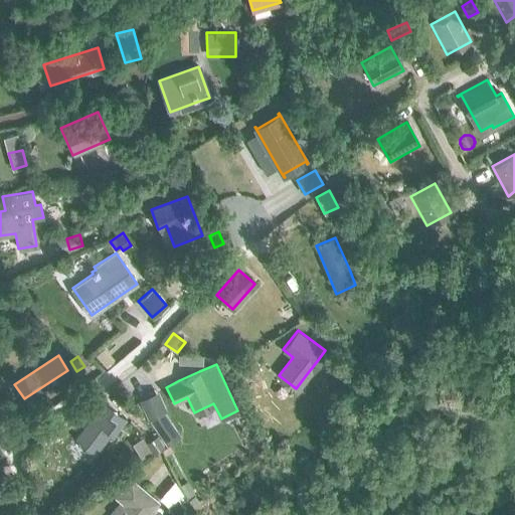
[(76,438),(94,451),(108,434),(114,437),(127,419),(104,402),(76,438)]
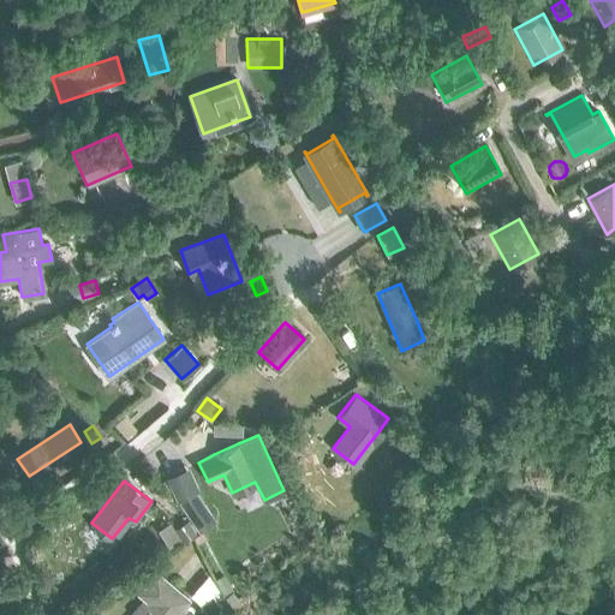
[(195,493),(178,500),(197,527),(212,518),(195,493)]
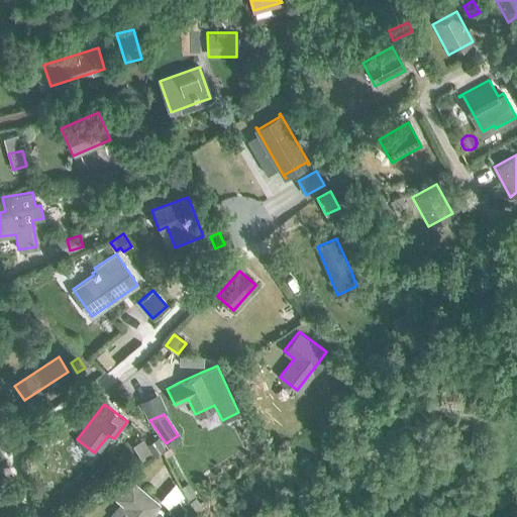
[(158,438),(146,445),(152,455),(165,448),(158,438)]
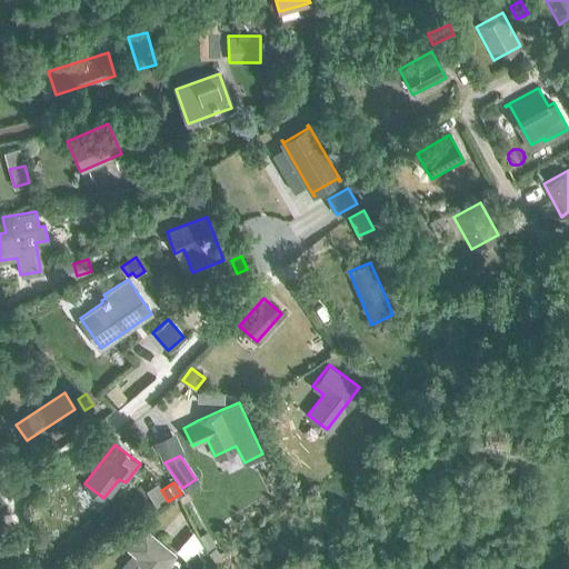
[(160,568),(161,568),(176,553),(145,527),(126,549),(132,555),(122,567),(125,568),(160,568)]
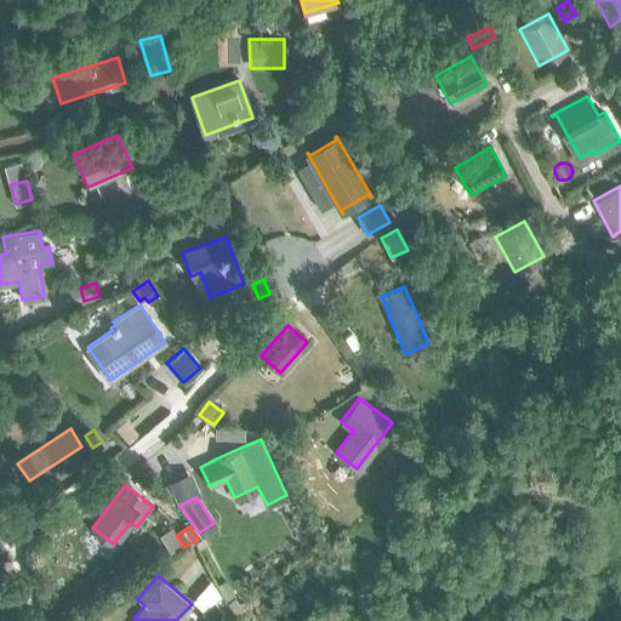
[(211,580),(193,600),(204,609),(216,600),(222,597),(211,580)]
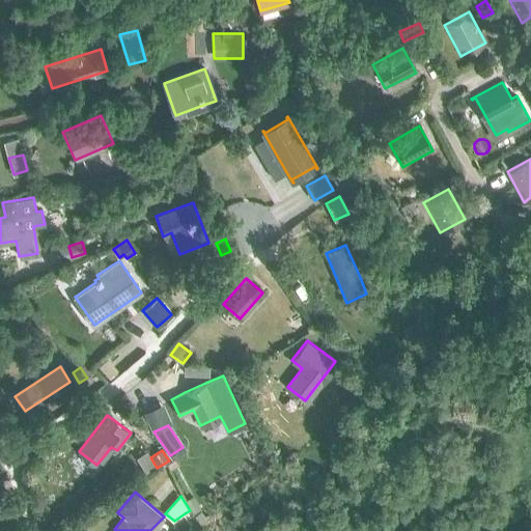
[(185,513),(174,521),(180,530),(182,530),(192,524),(185,513)]
